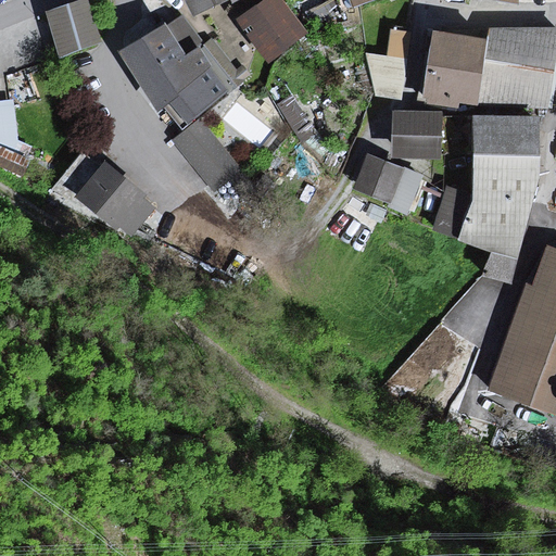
[(87,0),(75,0),(43,11),(58,55),(101,41),(87,0)]
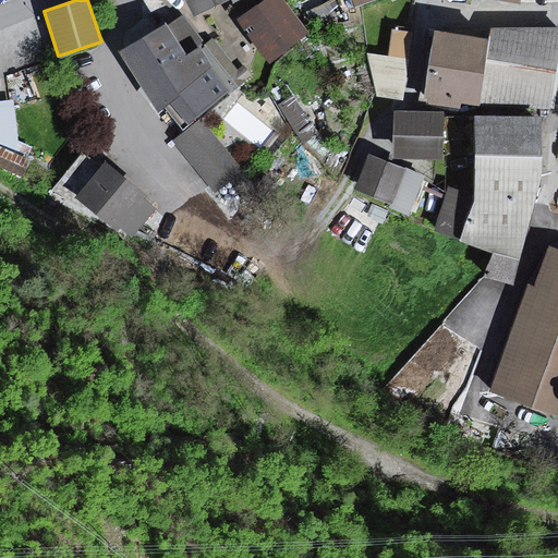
[(190,0),(196,12),(220,0),(190,0)]
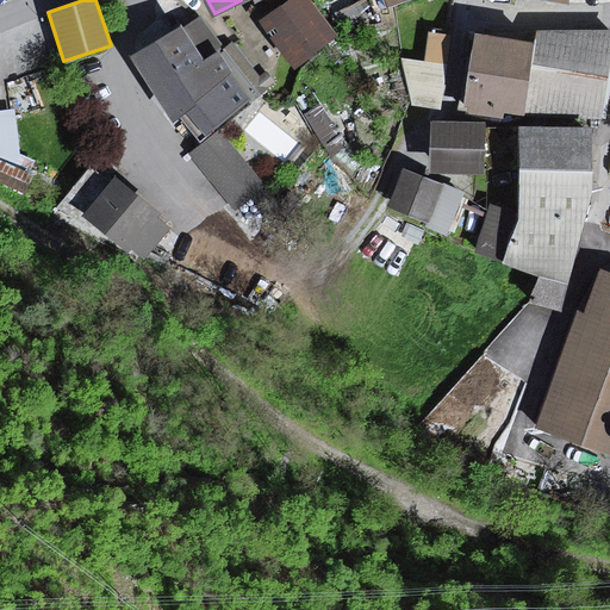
[(307,0),(291,0),(262,22),(293,63),(334,35),(307,0)]
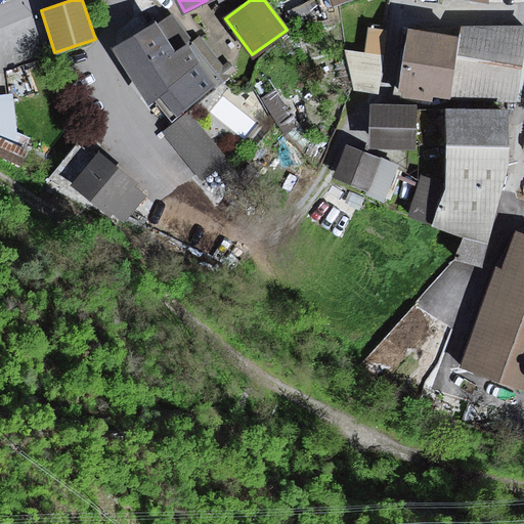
[(154,22),(115,49),(148,98),(163,89),(177,110),(213,86),(184,45),(174,52),(154,22)]
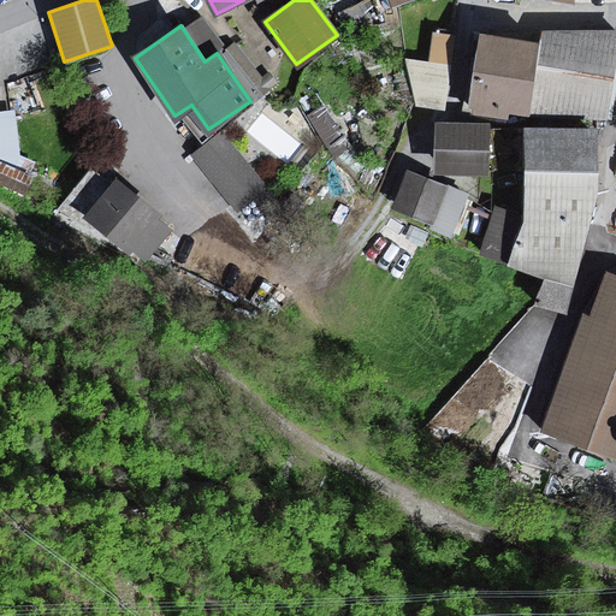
[(615,29),(543,30),(542,43),(535,80),(531,112),(608,113),(615,42),(615,29)]
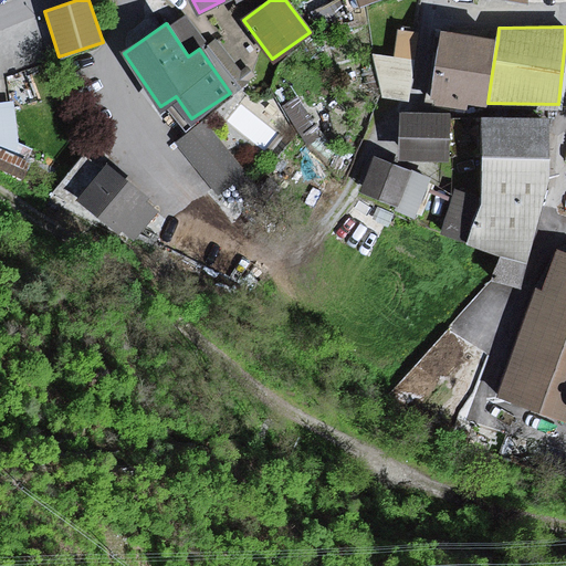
[(407,97),(417,32),(398,29),(395,56),(374,54),(381,93),(407,97)]
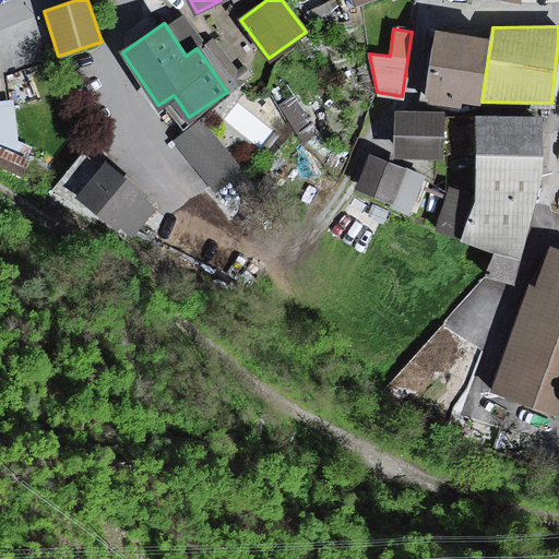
[(486,72),(491,39),(436,32),(425,97),(482,102),(486,72)]
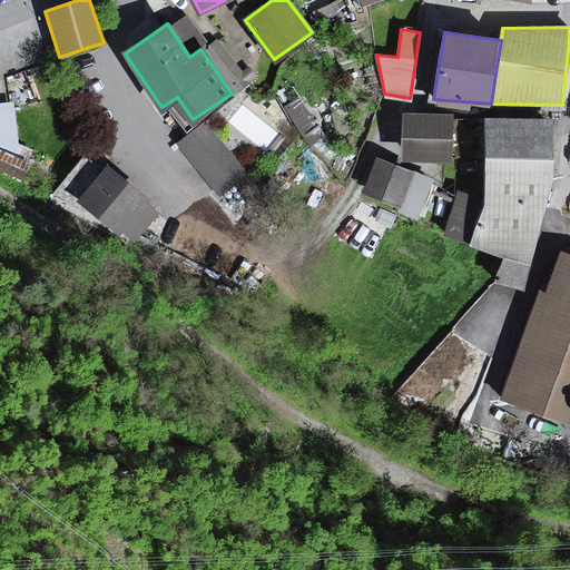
[(401,111),(400,158),(451,160),(452,112),(401,111)]
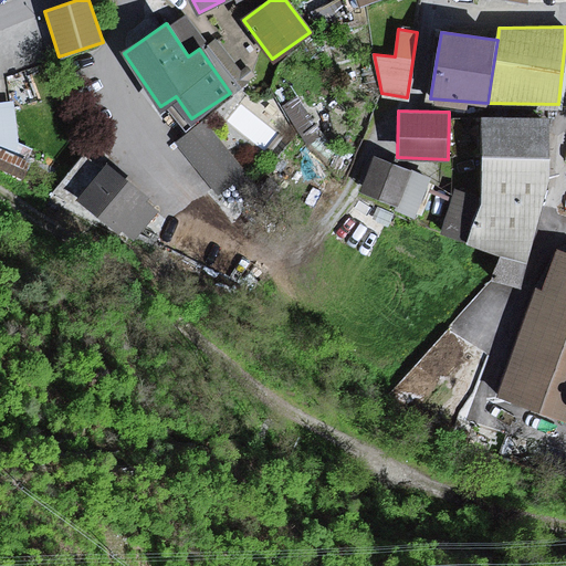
[(244,174),(199,116),(171,138),(216,196),(244,174)]
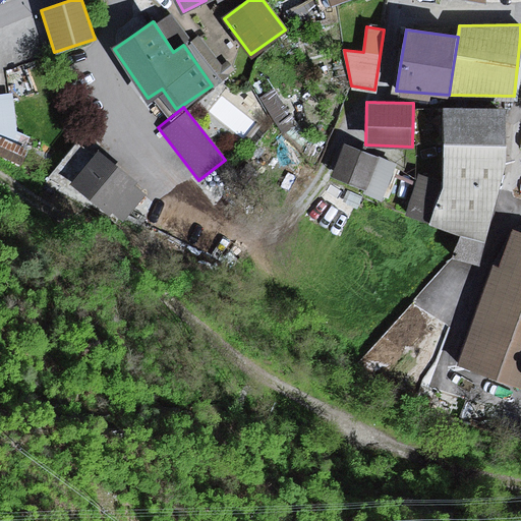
[(0,145),(12,142),(12,114),(0,108),(0,145)]
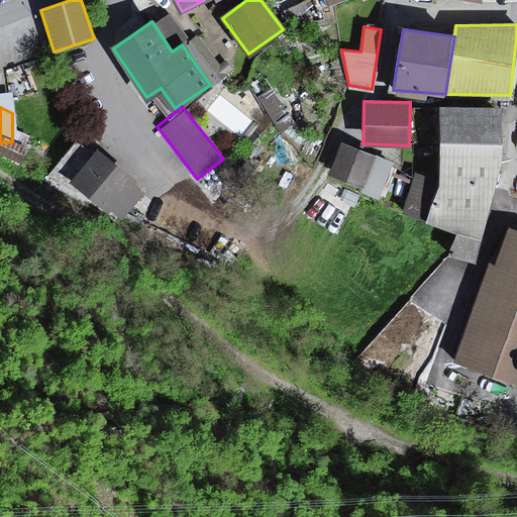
[(498,109),(442,108),(441,140),(439,180),(426,220),(456,230),(449,253),(474,261),(499,163),(500,142),(498,109)]
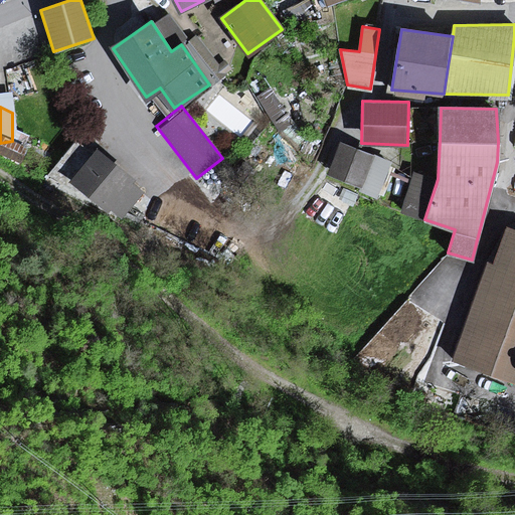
[(389,161),(340,144),(328,177),(377,194),(389,161)]
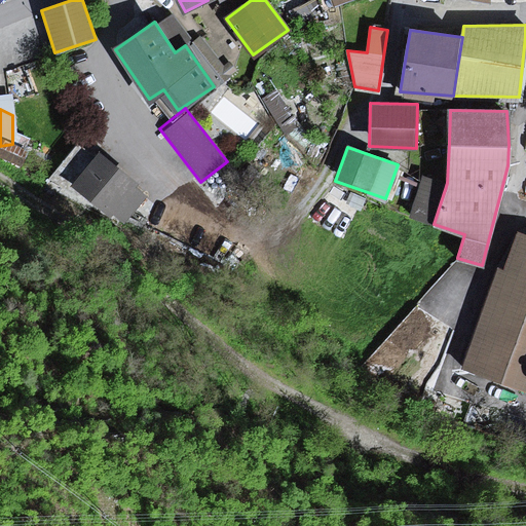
[(104,154),(69,188),(119,225),(147,197),(114,165),(118,162),(104,154)]
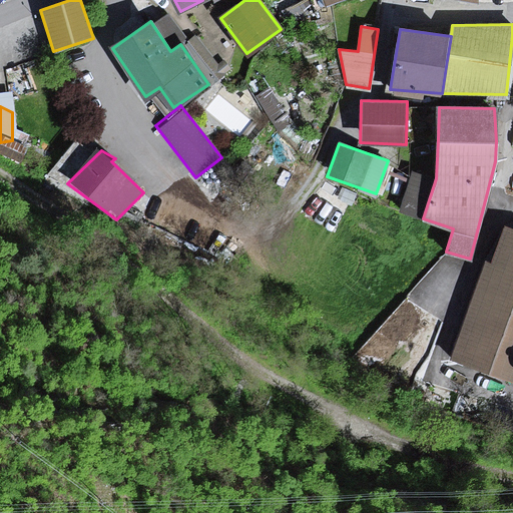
[(512,231),(506,229),(493,266),(486,264),(452,357),(512,379),(512,231)]
